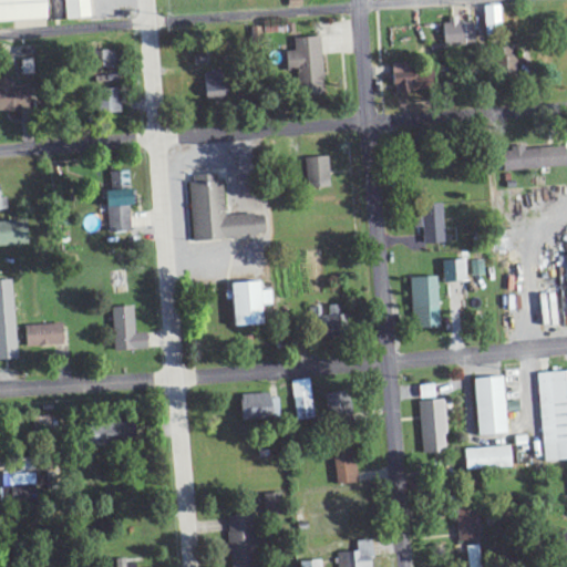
[(0,0),(0,22),(50,21),(49,0),(0,0)]
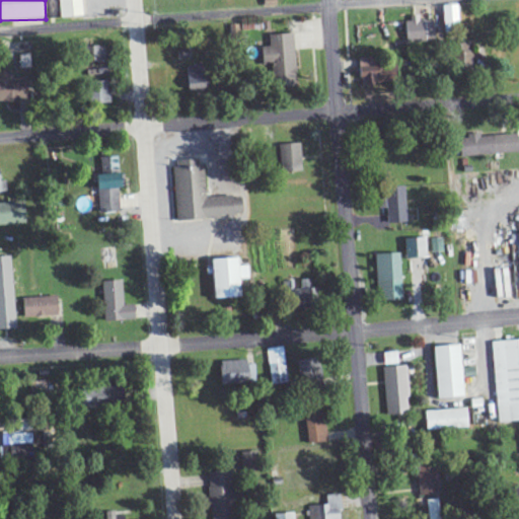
[(83,0),(60,0),(62,19),(85,17),(83,0)]
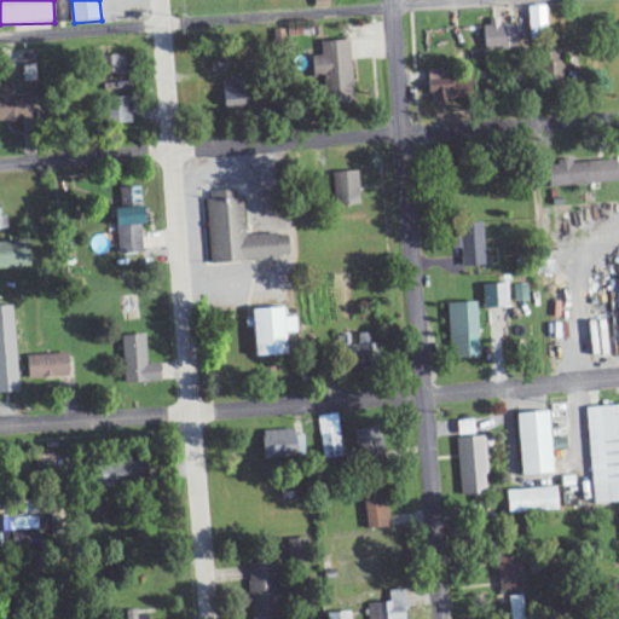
[(543,29),(551,28),(548,6),(530,9),(533,40),(544,40),(543,29)]
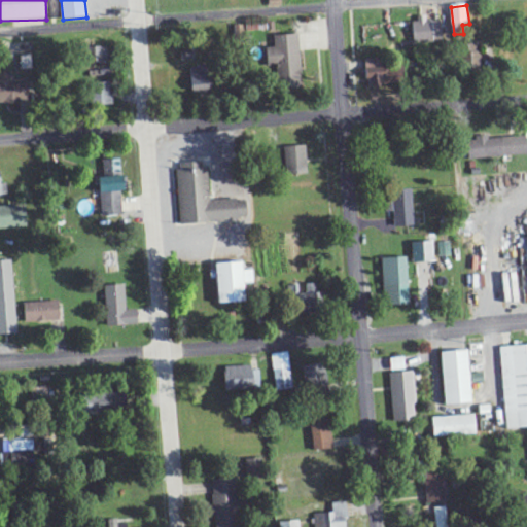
[(415,44),(444,43),(443,22),(427,23),(427,20),(414,20),(415,44)]
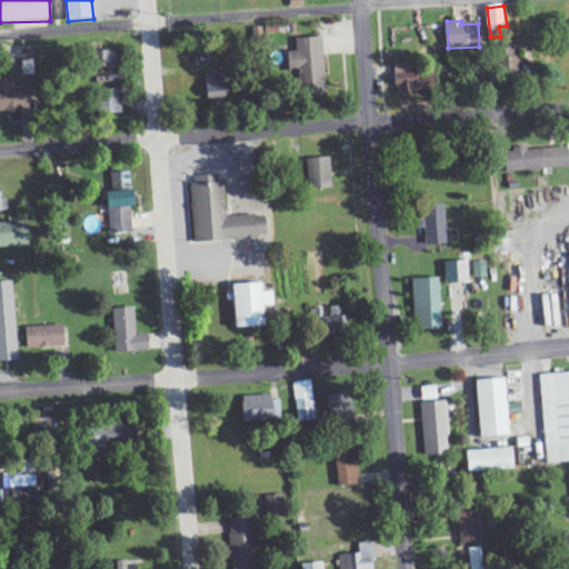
[(297,40),(298,52),(287,52),(287,72),(302,72),(303,97),(327,96),(326,39),(297,40)]
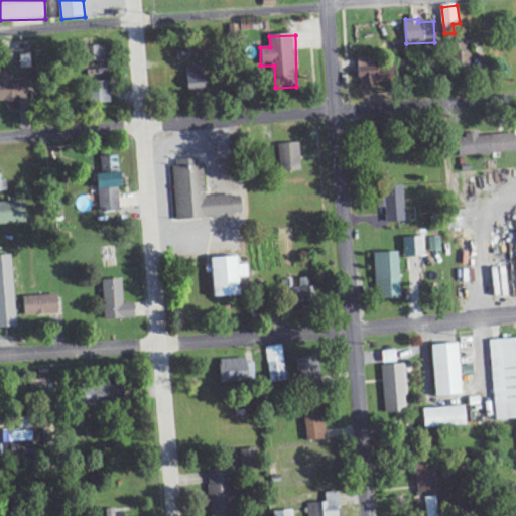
[(465,43),(446,43),(447,65),(465,65),(465,43)]
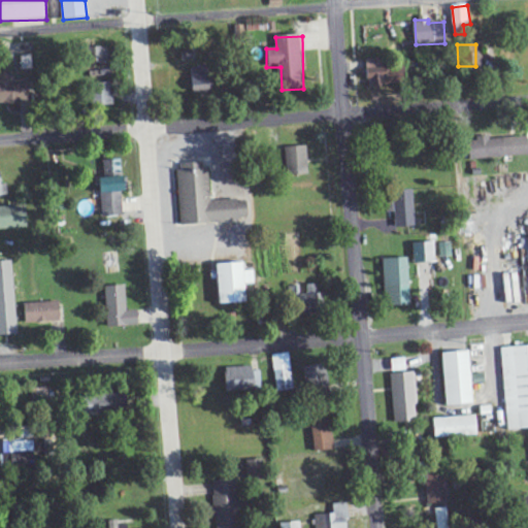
[(368,89),(391,88),(391,59),(368,59),(368,89)]
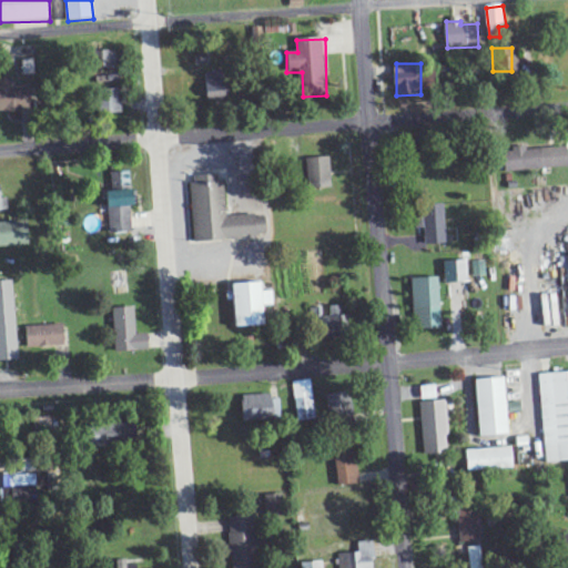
[(233,72),(205,73),(206,103),(234,101),(233,72)]
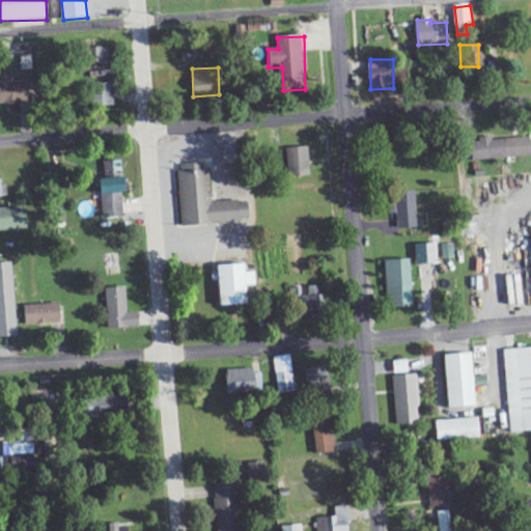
[(0,100),(1,106),(31,104),(29,81),(12,82),(12,71),(0,72),(0,100)]
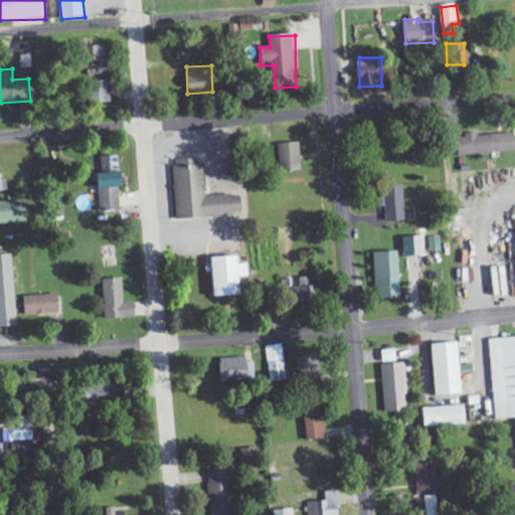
[(98,104),(111,103),(110,80),(97,81),(98,104)]
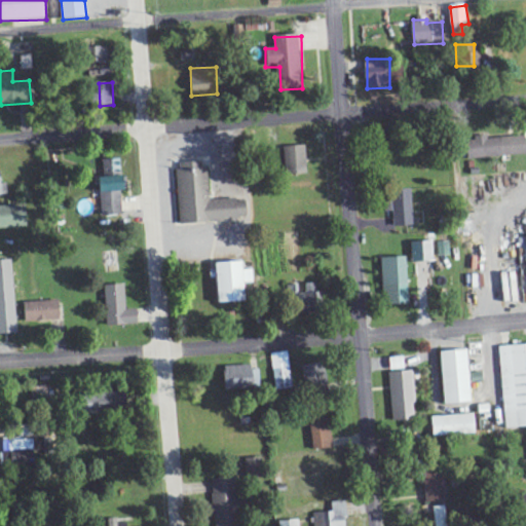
[(308,175),(307,147),(287,148),(287,176),(308,175)]
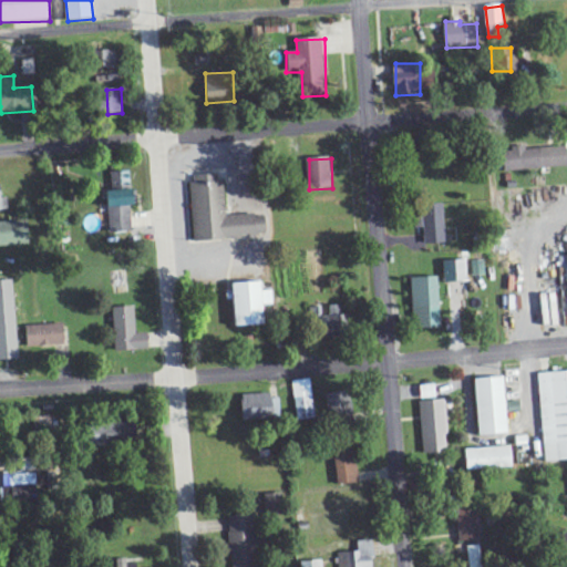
[(107,174),(110,233),(133,232),(132,205),(140,205),(138,189),(132,189),(132,173),(107,174)]
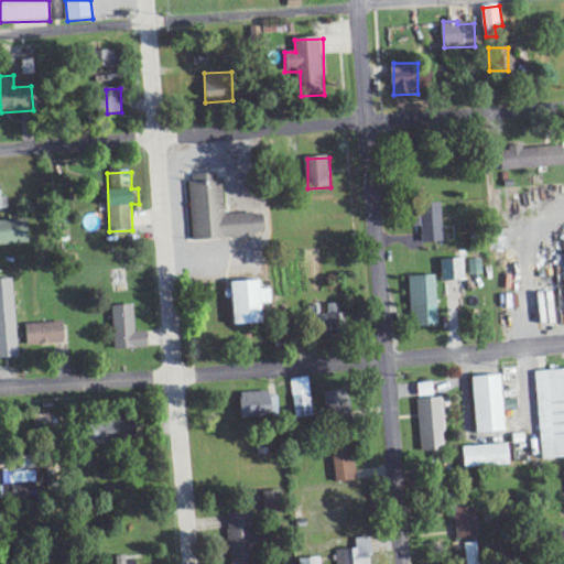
[(194,240),(267,236),(266,214),(225,216),(224,174),(191,176),(194,240)]
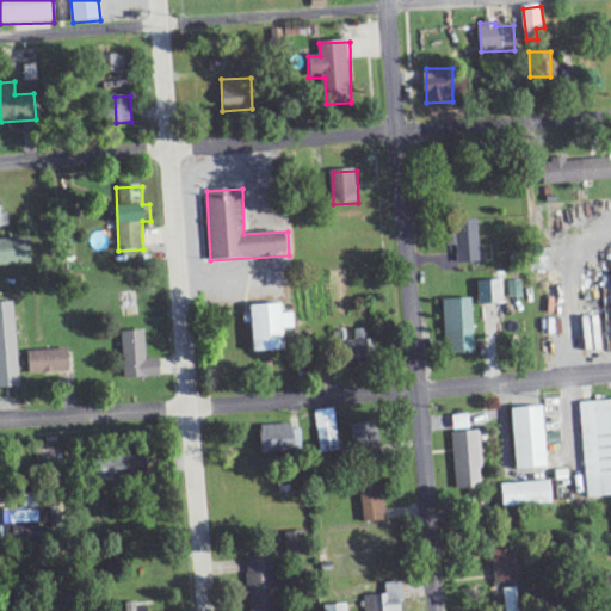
[(451,235),(443,235),(444,247),(452,247),(452,264),(475,263),(474,221),(450,221),(451,235)]
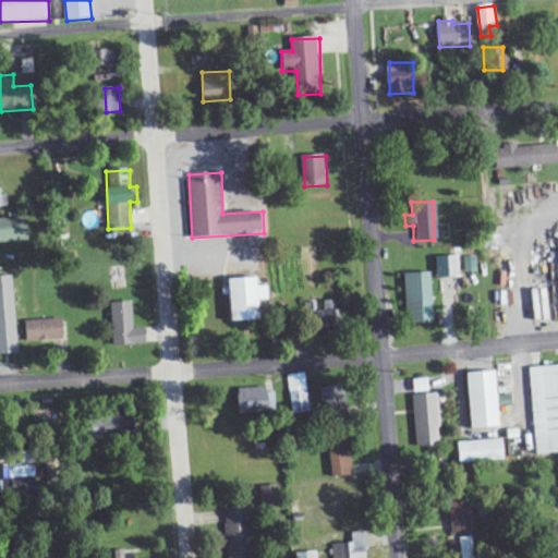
[(0,242),(31,241),(29,217),(0,218),(0,242)]
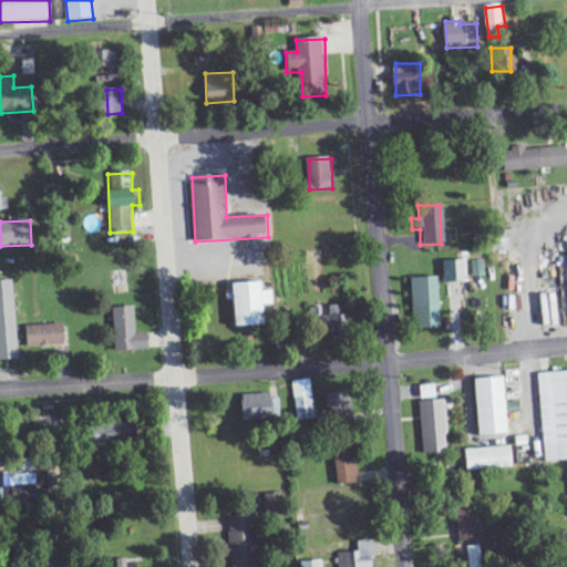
[(440,261),(440,282),(462,282),(461,260),(440,261)]
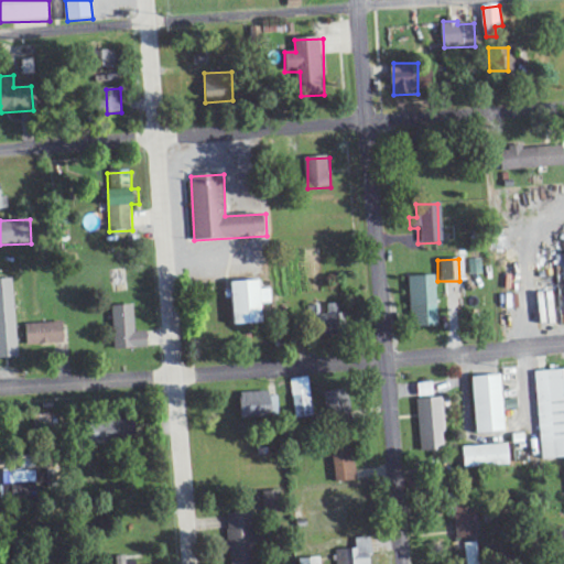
[(403,278),(407,328),(434,326),(431,277),(403,278)]
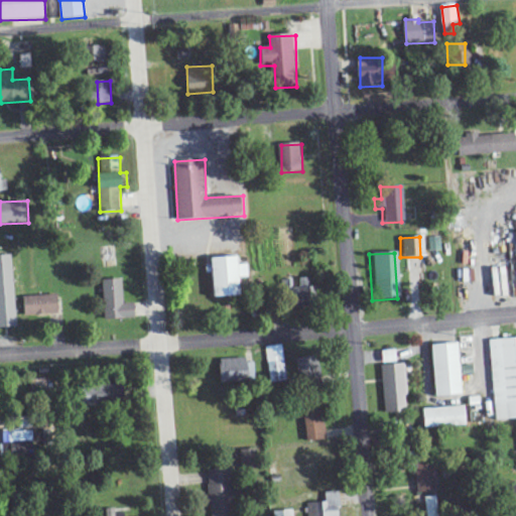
[(0,328),(17,328),(14,254),(0,254),(0,328)]
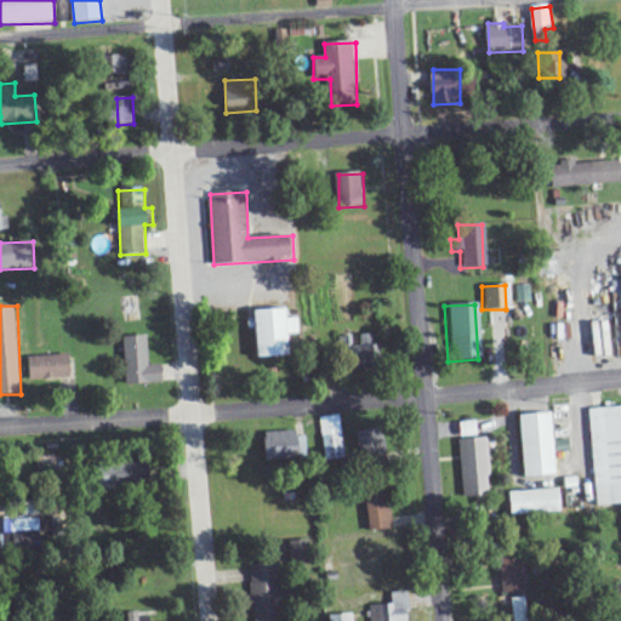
[(261,357),(294,355),(292,334),(301,334),(300,318),(291,318),(290,309),(254,311),(254,323),(260,323),(261,357)]
